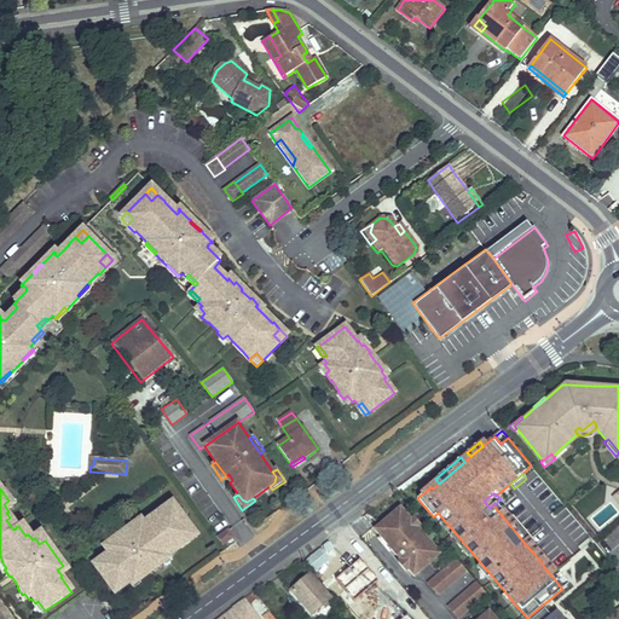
[(9,512),(13,507),(9,501),(4,504),(9,512)]
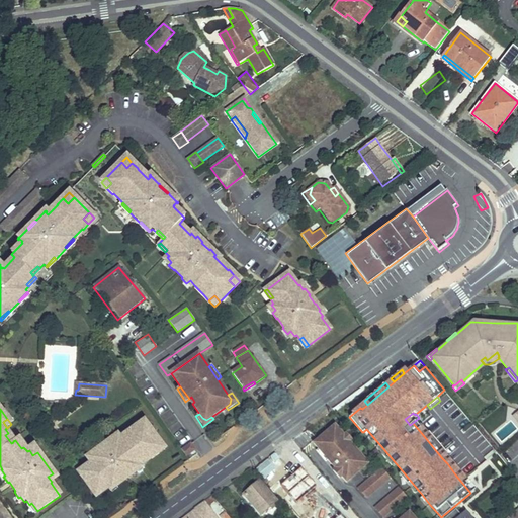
[(148,426),(144,421),(137,425),(142,431),(148,426)]
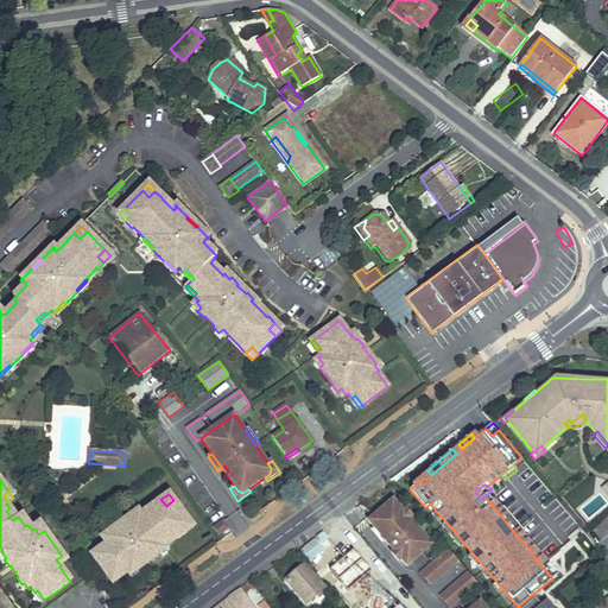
[(94,558),(113,584),(127,572),(128,575),(134,570),(135,572),(143,567),(143,565),(152,558),(153,559),(160,553),(159,552),(165,548),(177,538),(178,539),(187,533),(181,526),(189,520),(173,500),(166,506),(160,499),(153,505),(153,506),(141,514),(135,519),(132,515),(125,520),(126,521),(115,530),(115,529),(107,533),(111,538),(105,542),(106,544),(101,549),(103,551),(94,558)]
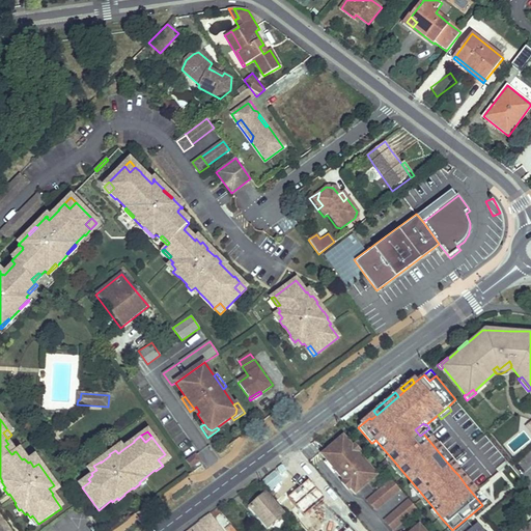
[(343,436),(322,454),(327,460),(336,472),(344,481),(350,488),(355,494),(376,475),(343,436)]
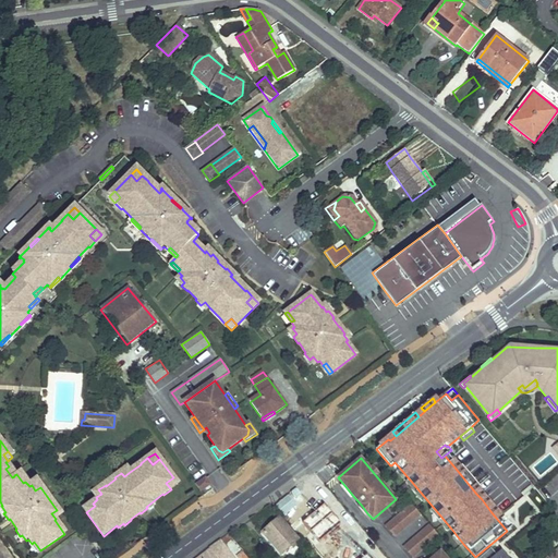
[(395,462),(391,465),(405,483),(409,478),(395,462)]
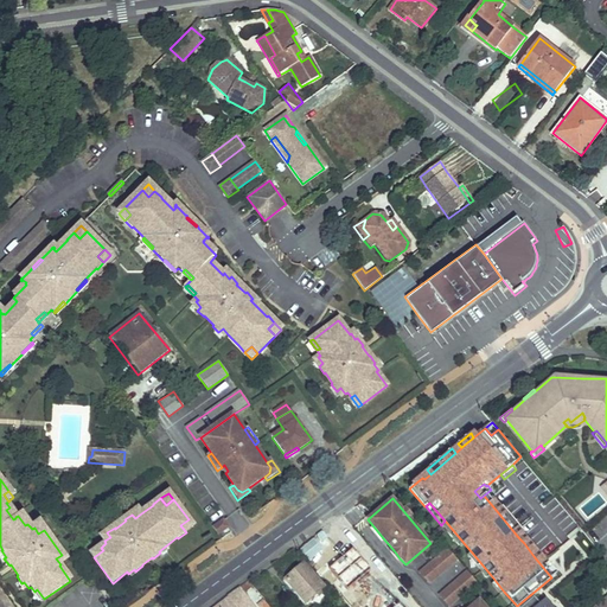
[(16,517),(10,508),(6,510),(13,519),(16,518),(16,517)]
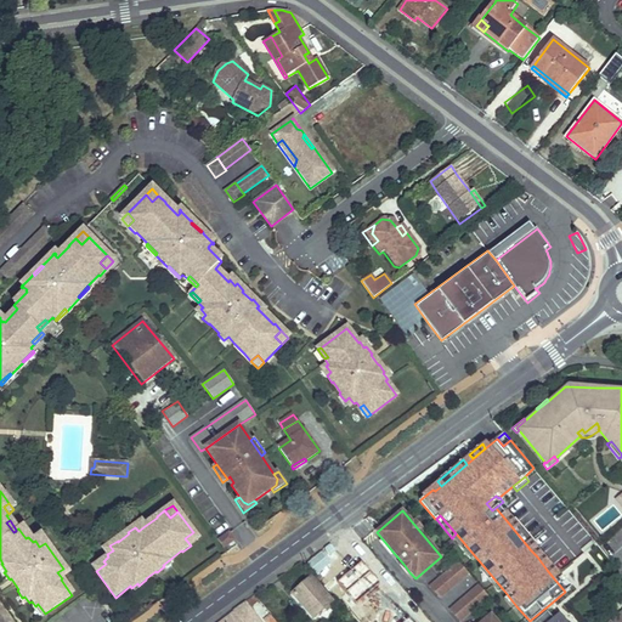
[(509,524),(531,550),(536,547),(513,520),(509,524)]
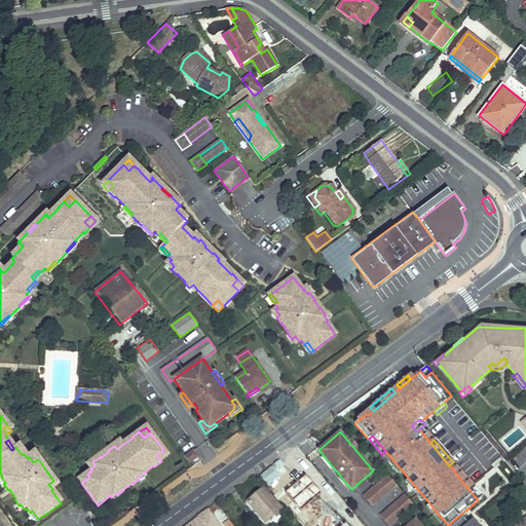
[(19,446),(15,447),(22,455),(24,454),(19,446)]
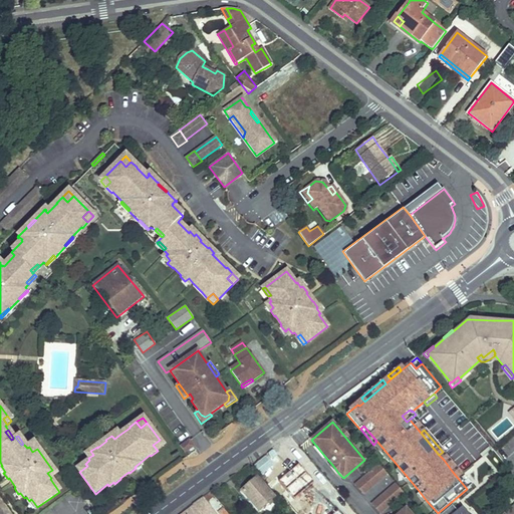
[(158,451),(164,446),(160,440),(153,445),(158,451)]
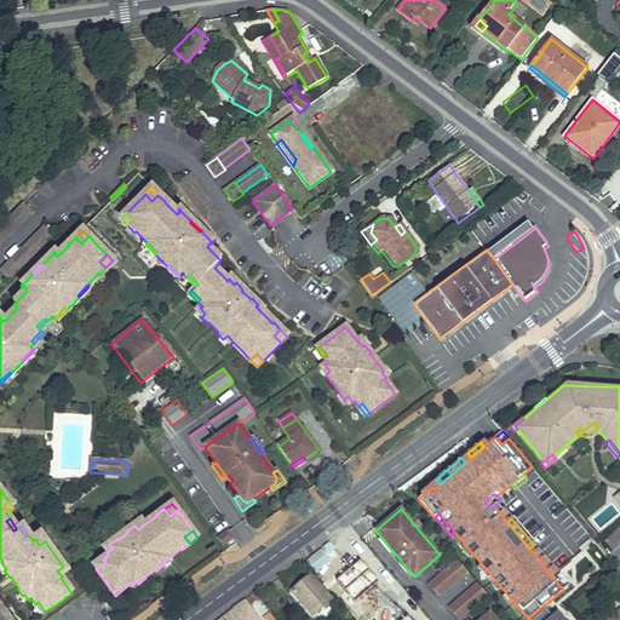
[(227,532),(216,539),(220,545),(231,538),(227,532)]
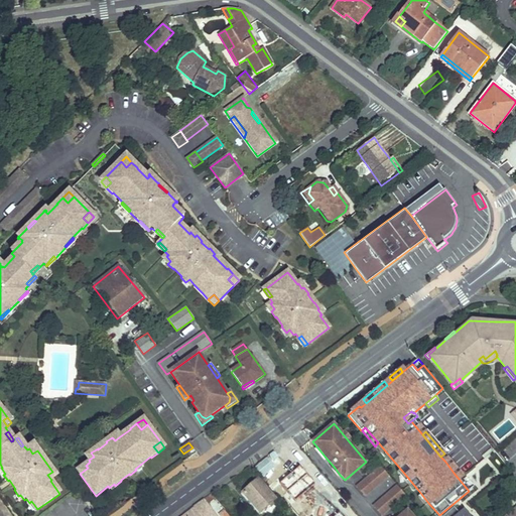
[(379,443),(375,446),(391,466),(395,463),(379,443)]
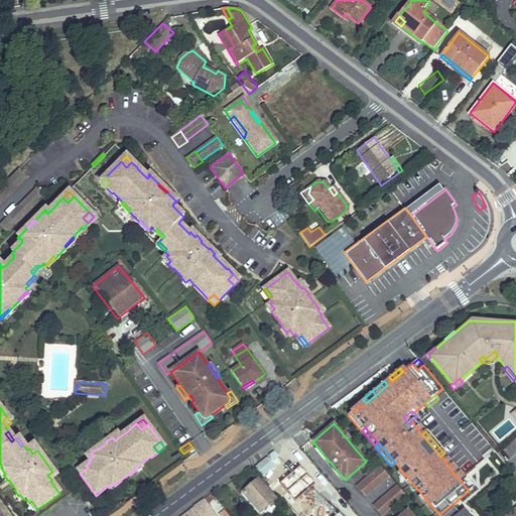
[(33,445),(29,448),(32,454),(37,450),(33,445)]
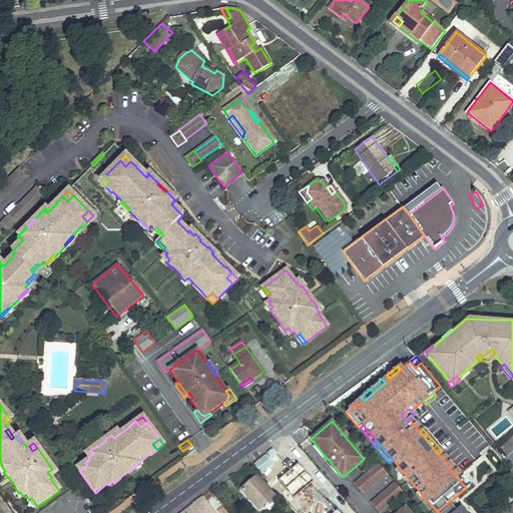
[(313,447),(322,457),(325,456),(316,445),(313,447)]
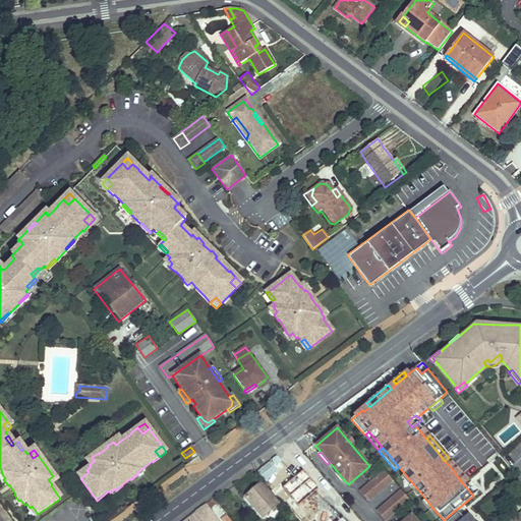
[(450,466),(458,477),(462,473),(453,463),(450,466)]
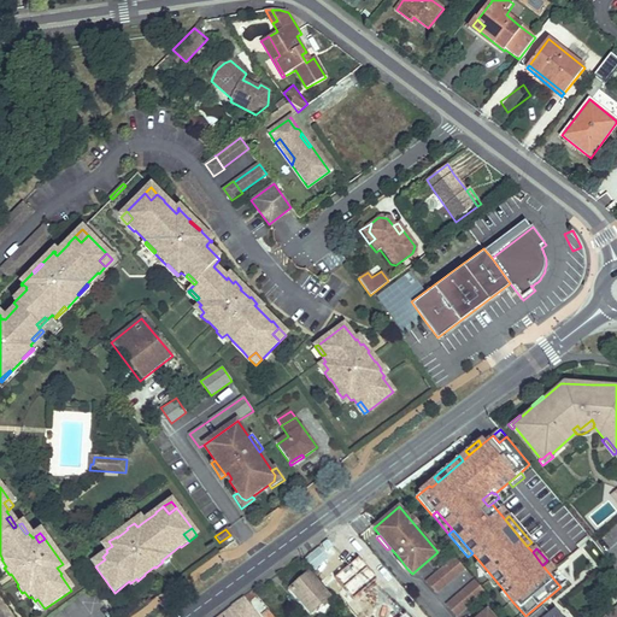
[(103,557),(93,563),(95,566),(105,559),(103,557)]
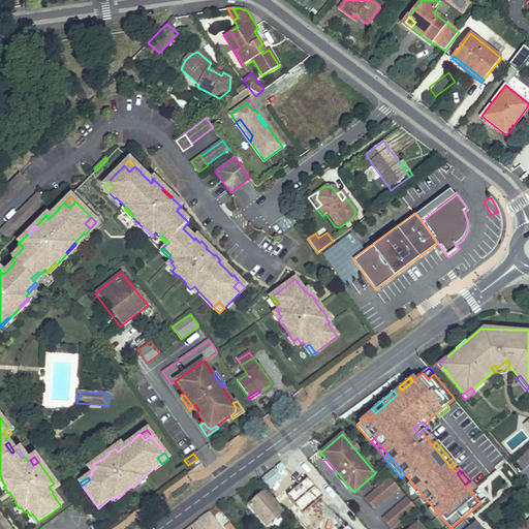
[(374,509),(399,488),(398,487),(391,478),(366,499),(374,509)]
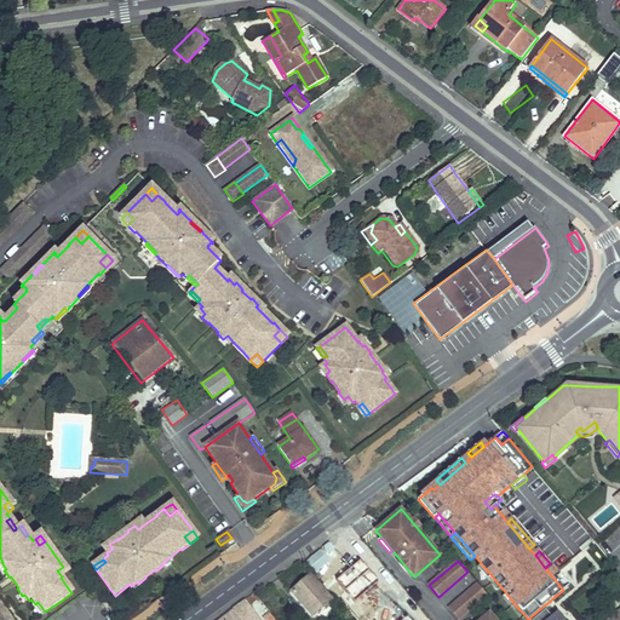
[(482,564),(477,568),(497,591),(501,587),(482,564)]
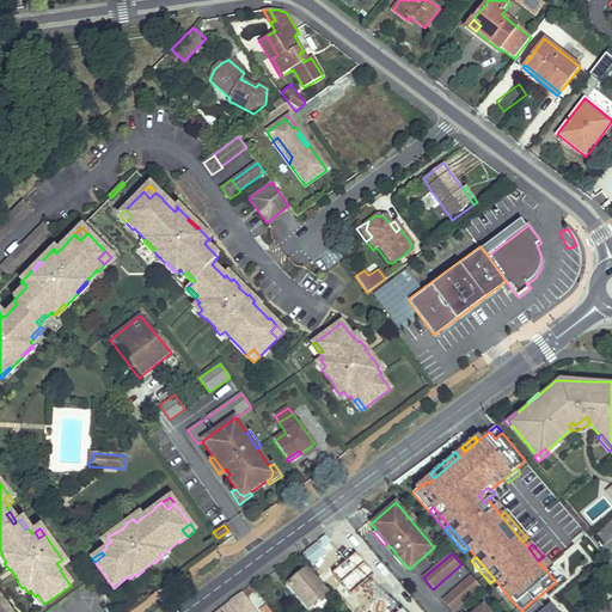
[(67,565),(62,560),(56,563),(61,569),(67,565)]
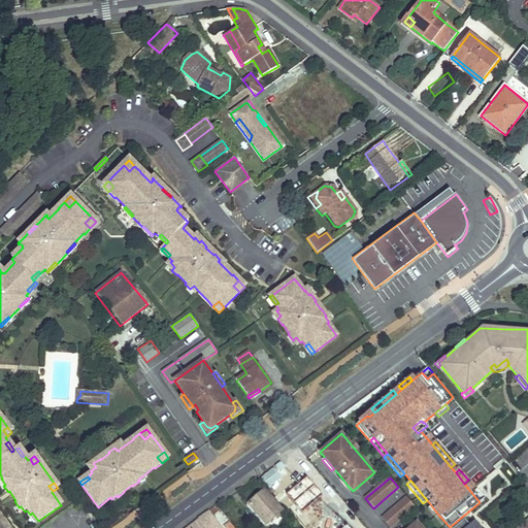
[(340,512),(319,487),(297,505),(304,514),(306,510),(307,510),(322,527),(340,512)]
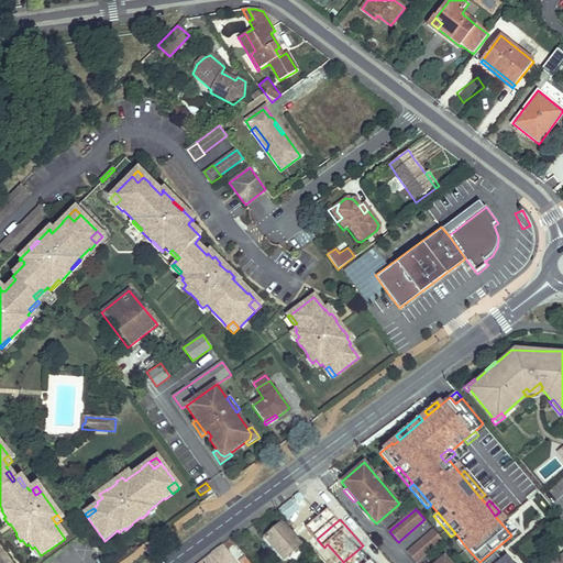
[(300,544),(282,522),(264,538),(283,559),(300,544)]
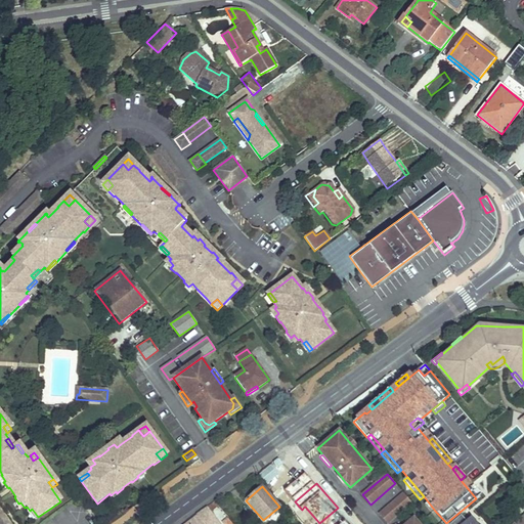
[(388,523),(412,504),(403,492),(379,514),(387,523),(388,523)]
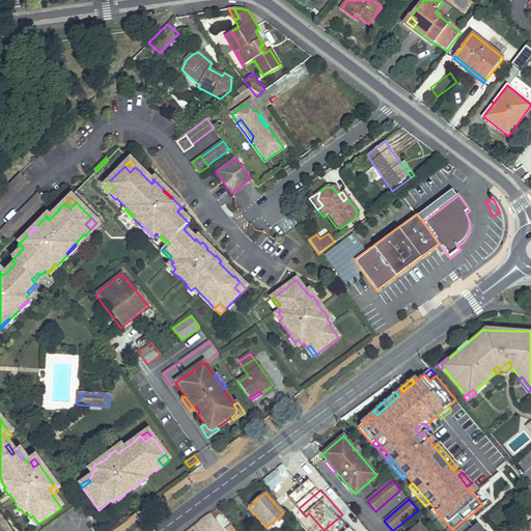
[(220,530),(213,520),(222,512),(220,510),(219,508),(210,515),(199,522),(200,524),(189,530),(220,530)]
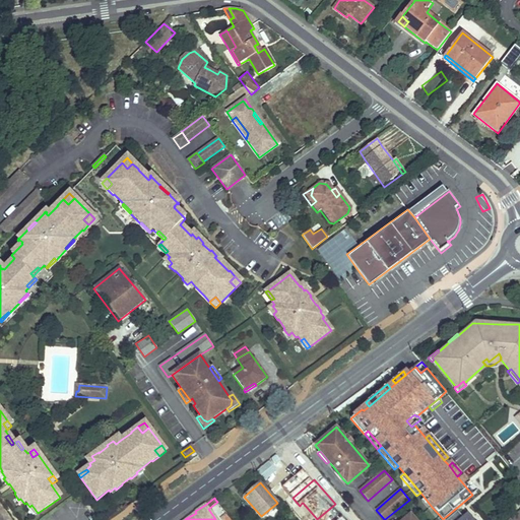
[(425,498),(420,502),(428,510),(432,507),(425,498)]
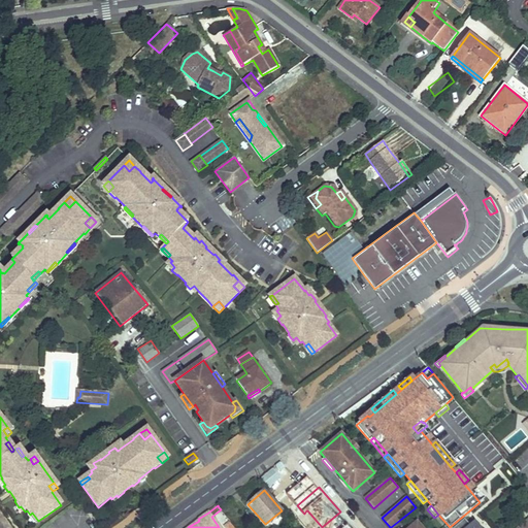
[(321,527),(322,527),(307,510),(306,510),(304,514),(317,527),(321,527)]
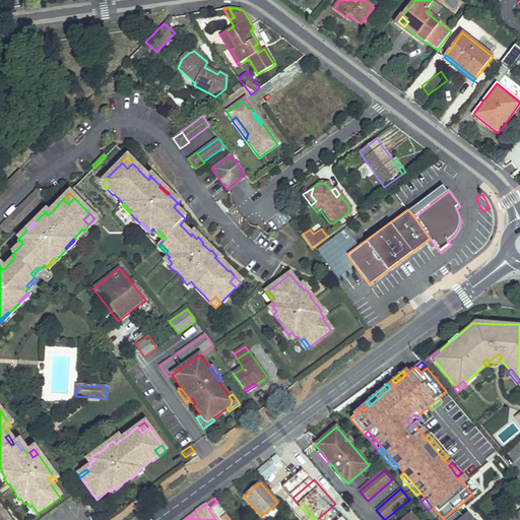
[(31,505),(29,507),(36,515),(38,513),(31,505)]
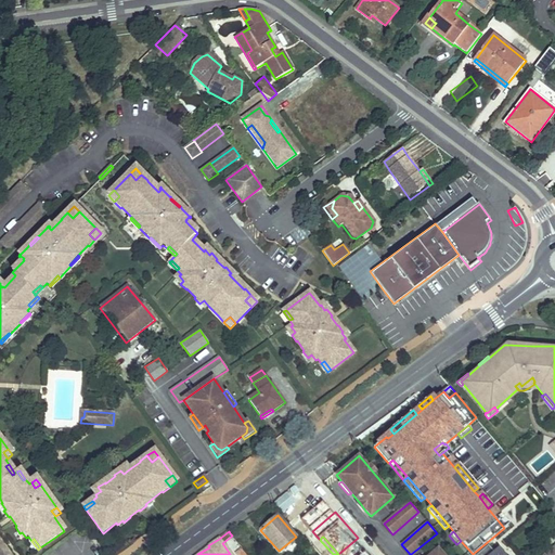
[(10,554),(0,540),(0,554),(10,554)]
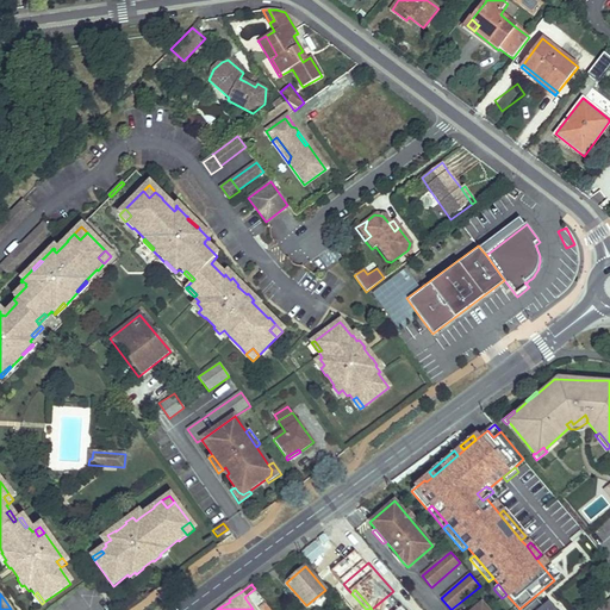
[(609,609),(609,599),(597,609),(609,609)]
